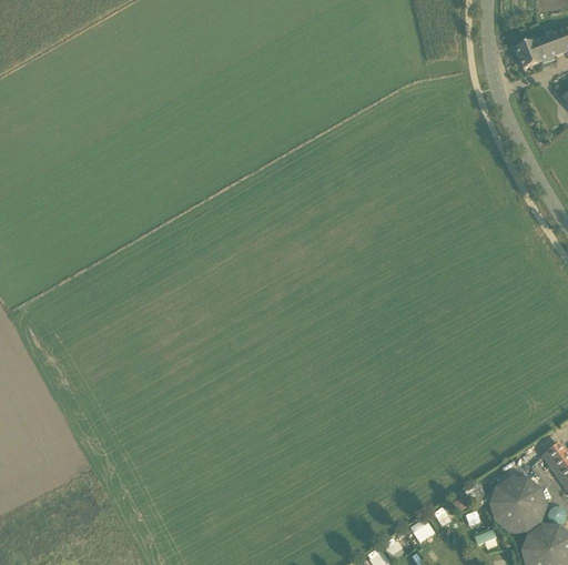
[(523,68),(567,50),(567,32),(566,27),(515,47),(523,68)]
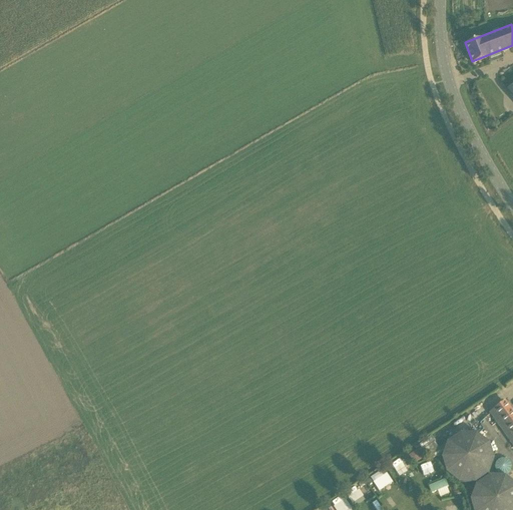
[(512,409),(505,399),(490,410),(512,442),(512,409)]
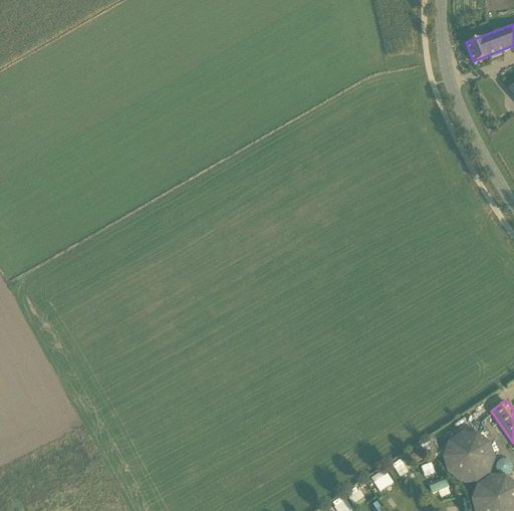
[(476,483),(489,474),(495,458),(490,442),(478,433),(461,432),(448,441),(442,456),(447,472),(460,482),(476,483)]
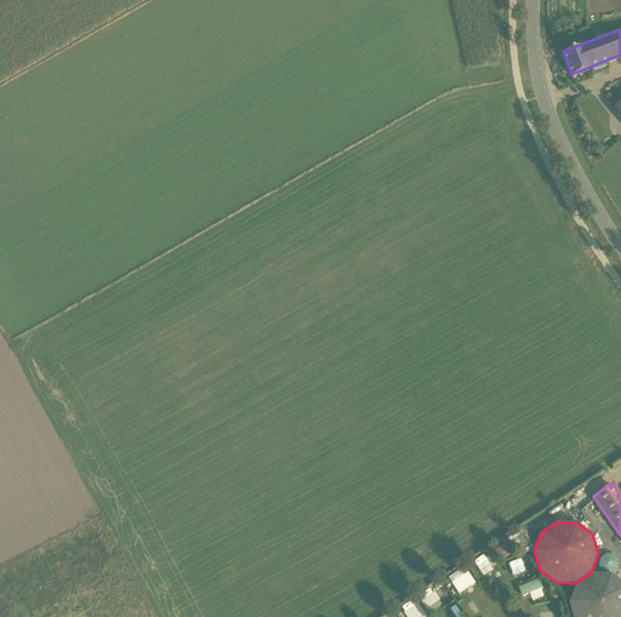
[(500,556),(513,552),(510,540),(496,544),(500,556)]
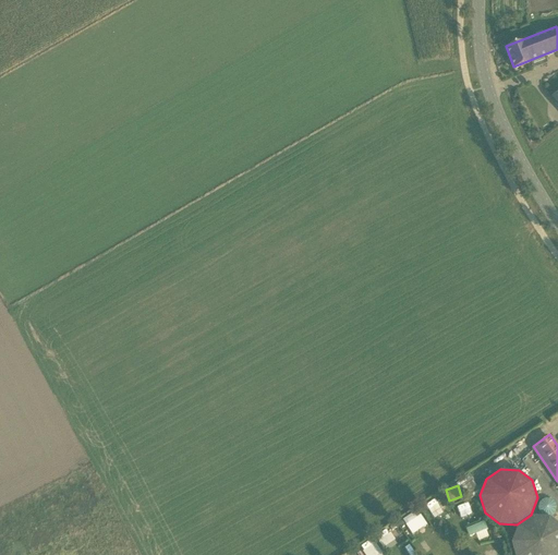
[(435,497),(428,502),(434,510),(440,506),(435,497)]
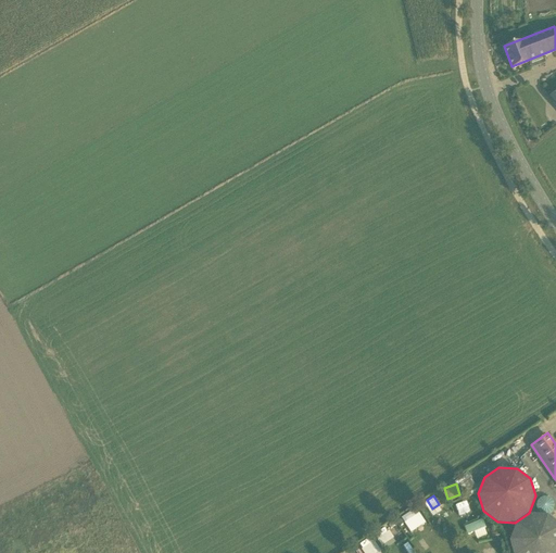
[(465,499),(456,503),(462,516),(470,513),(465,499)]
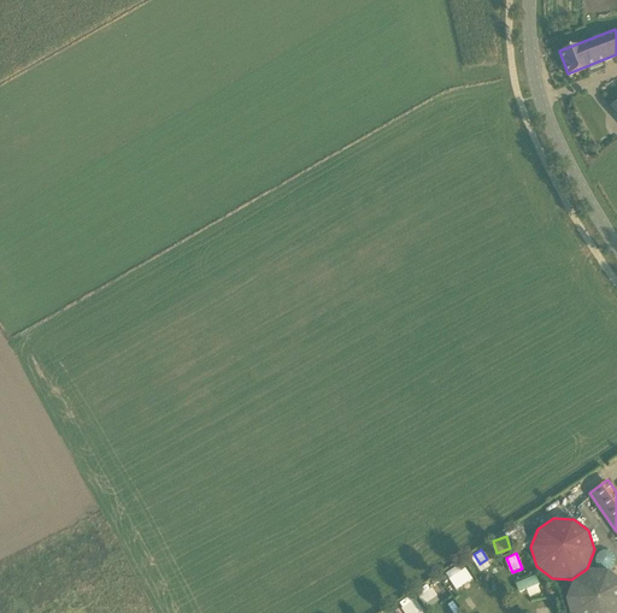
[(616,612),(616,577),(609,571),(588,570),(573,581),(565,599),(569,612),(616,612)]
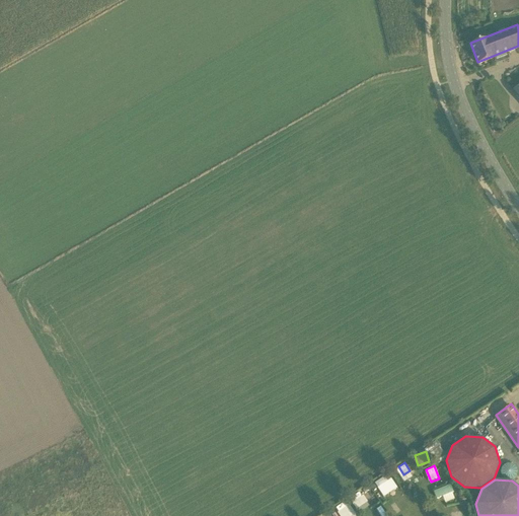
[(436,496),(444,495),(445,500),(454,498),(451,483),(434,487),(436,496)]
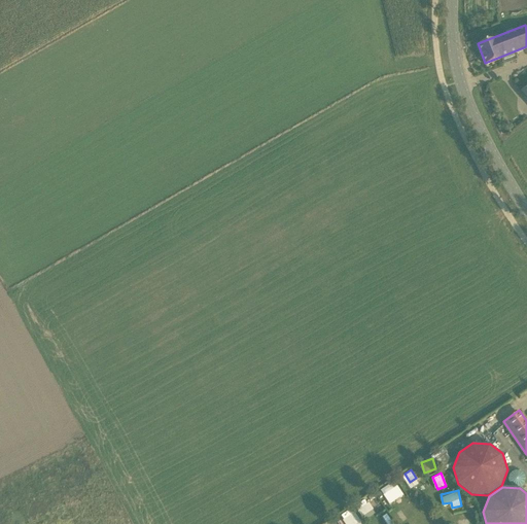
[(366,497),(355,503),(364,518),(375,511),(366,497)]
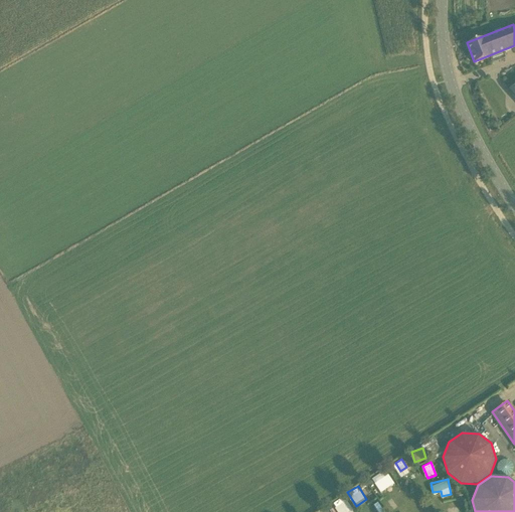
[(344,494),(332,502),(338,511),(346,511),(353,508),(344,494)]
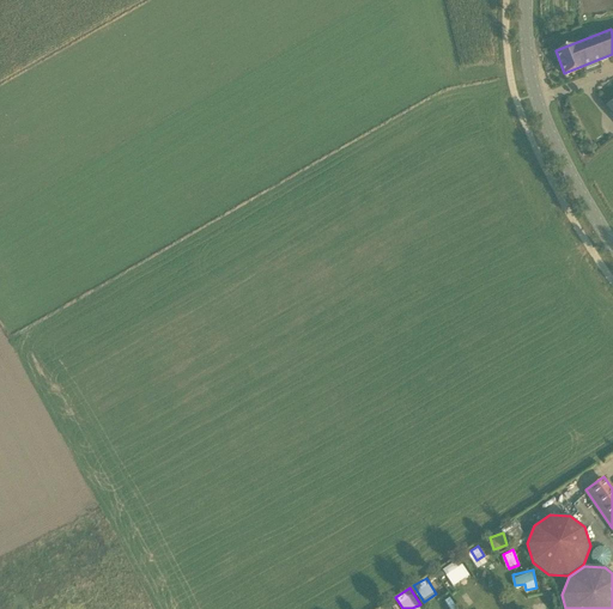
[(467,606),(474,598),(468,592),(461,598),(467,606)]
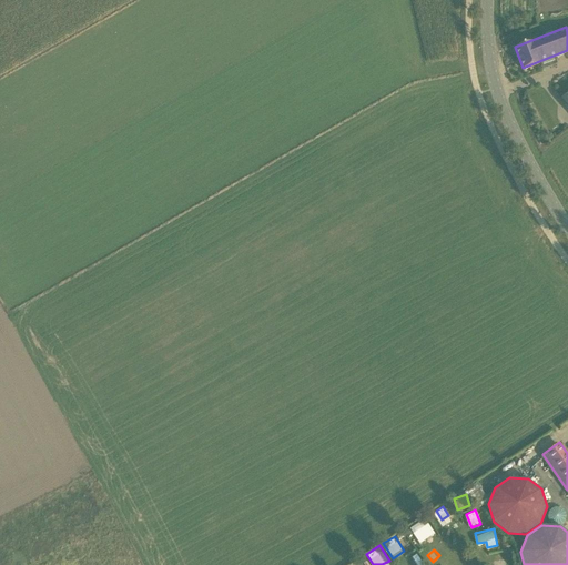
All buildings are outlined.
